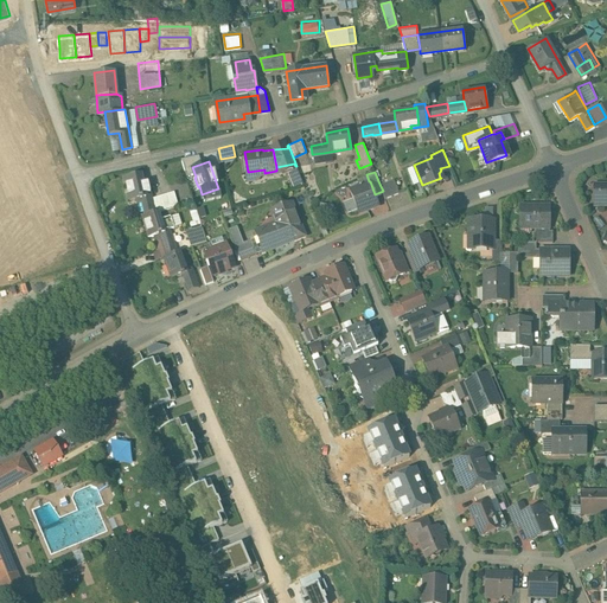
[(141,173),(125,177),(129,198),(140,196),(142,196),(146,213),(154,211),(148,179),(144,181),(141,173)]
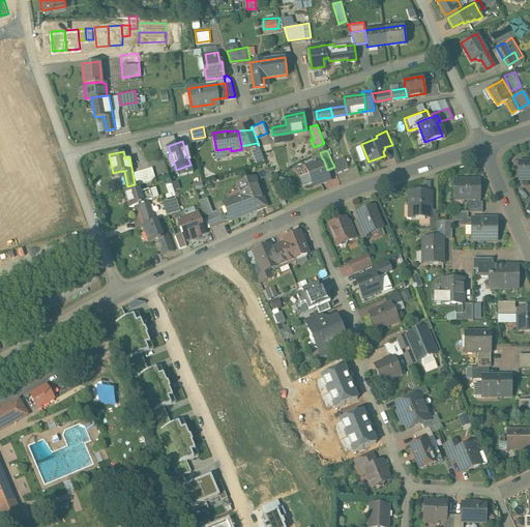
[(344,155),(331,160),(334,167),(335,172),(348,167),(344,155)]
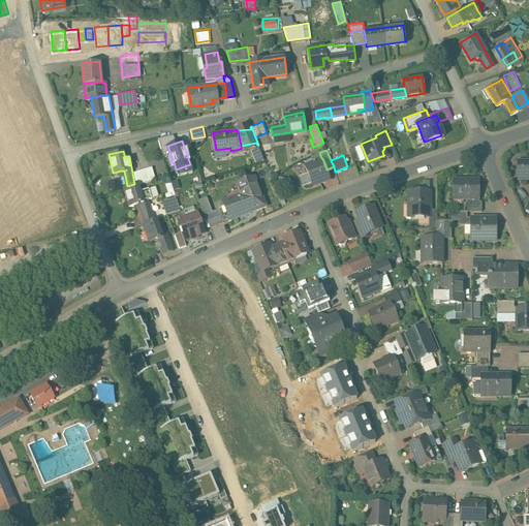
[(321,158),(305,164),(312,183),(330,177),(327,169),(322,158),(321,158)]
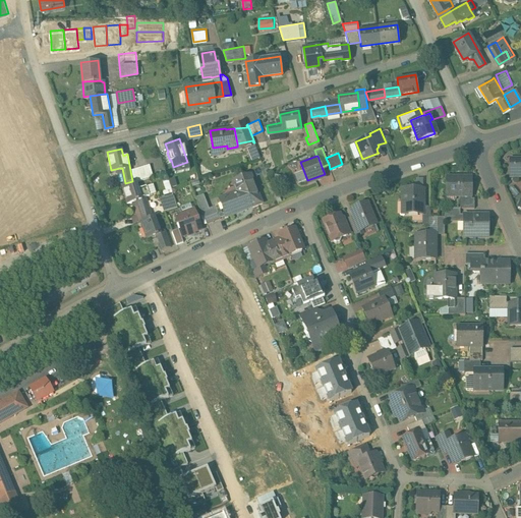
[(150,164),(134,168),(138,179),(153,174),(150,164)]
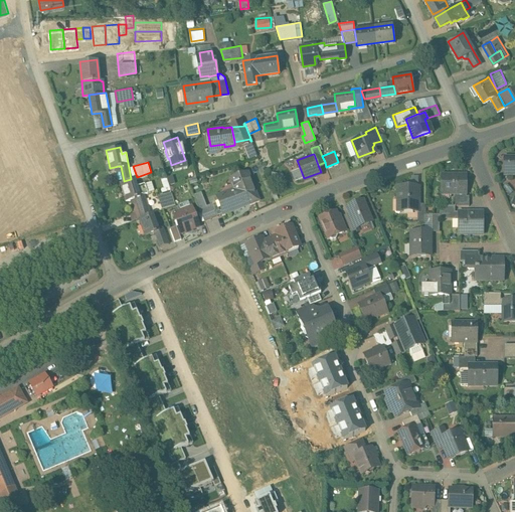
[(247,170),(230,177),(233,184),(236,183),(239,189),(233,192),(233,190),(217,196),(217,194),(216,195),(223,212),(258,198),(247,170)]
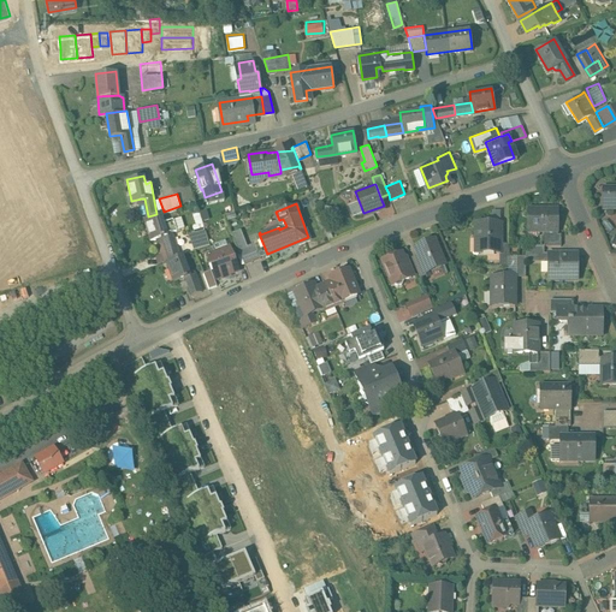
[(203,218),(211,217),(208,207),(194,212),(197,226),(205,225),(203,218)]
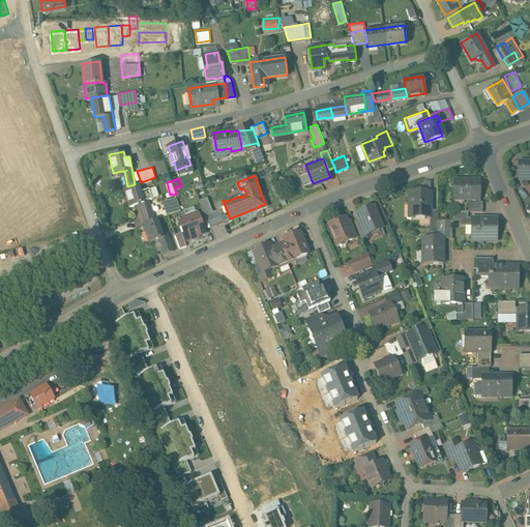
[(477,178),(454,178),(454,198),(464,198),(468,198),(468,200),(479,200),(479,187),(477,187),(477,178)]
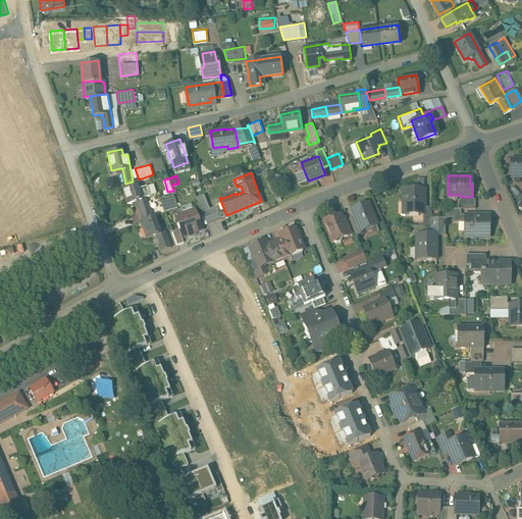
[(125,184),(122,185),(127,202),(136,200),(137,200),(138,200),(142,214),(150,211),(145,195),(141,196),(138,188),(136,180),(133,182),(125,184)]
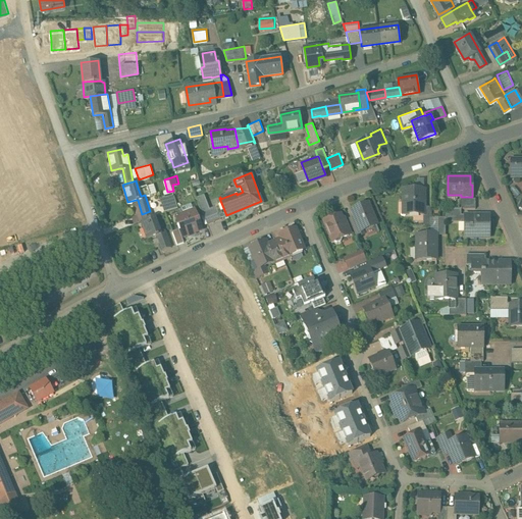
[(147,185),(138,188),(141,196),(145,195),(149,194),(147,185)]
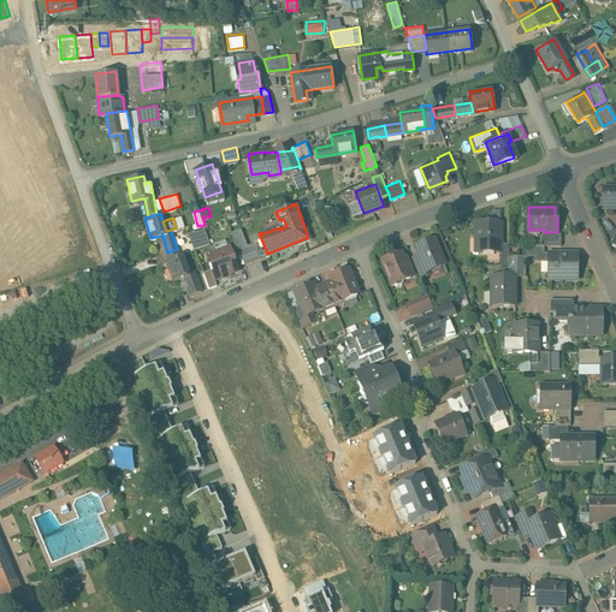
[(501,220),(477,220),(477,237),(479,237),(479,249),(499,249),(501,249),(501,242),(501,220)]
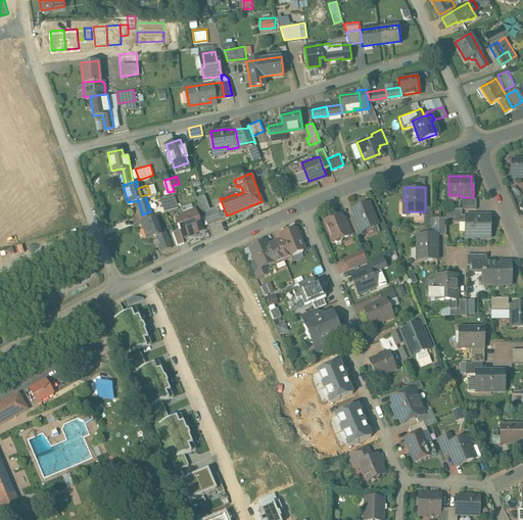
[(173,193),(160,197),(164,210),(177,206),(173,193)]
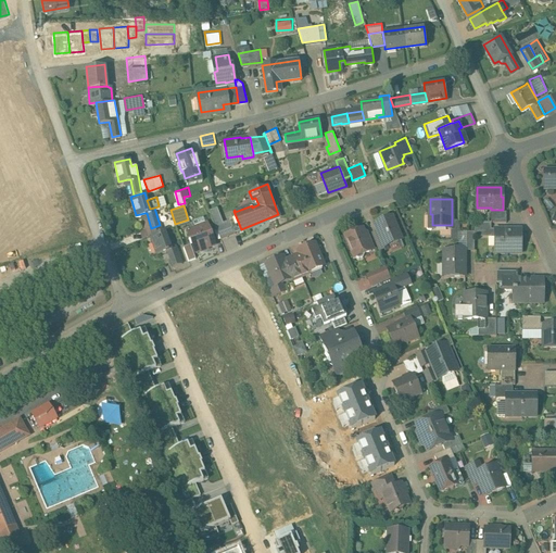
[(223,221),(217,205),(209,209),(220,237),(235,231),(230,218),(223,221)]
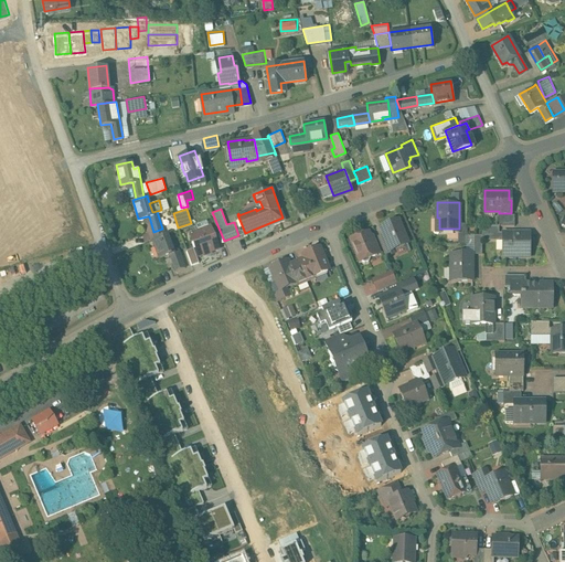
[(511,213),(499,213),(499,224),(514,224),(514,213),(511,213)]
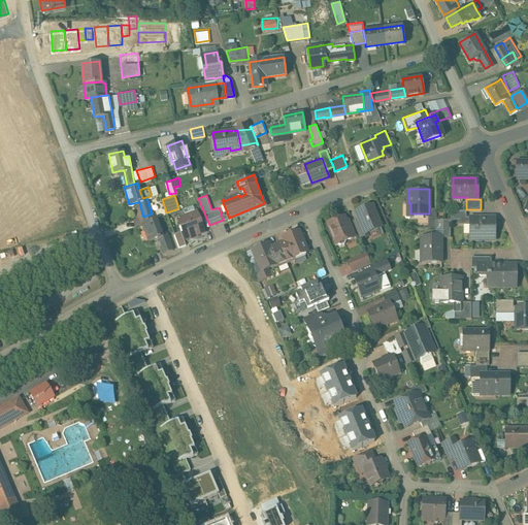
[(371,203),(356,210),(356,211),(357,211),(366,231),(381,225),(371,203)]
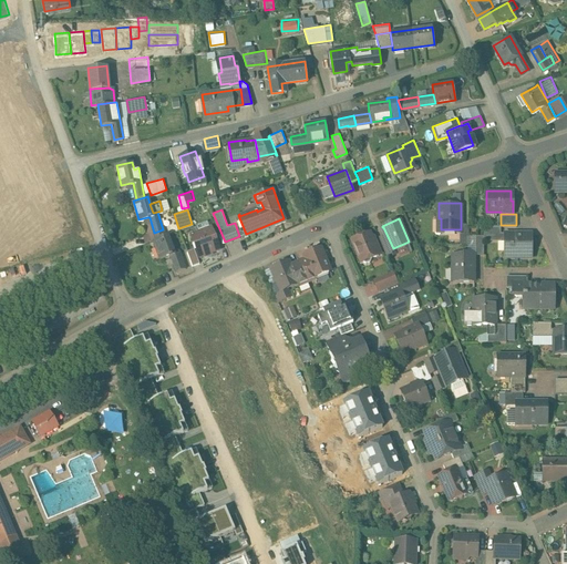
[(501,225),(484,225),(484,234),(484,235),(501,235),(501,225)]
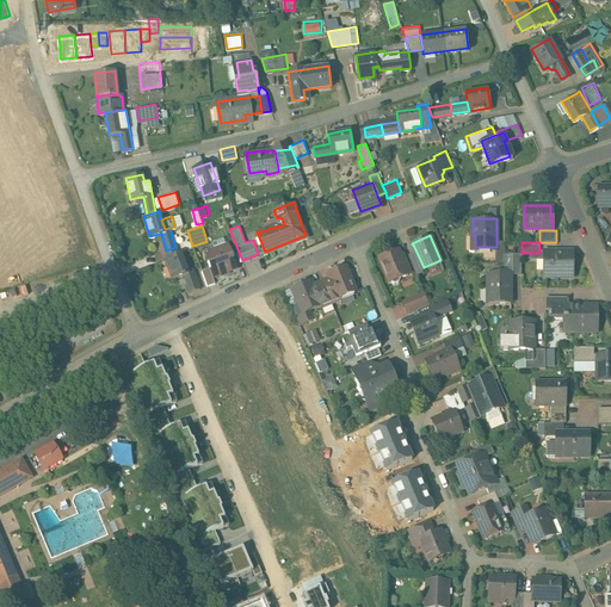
[(227,243),(207,251),(215,274),(221,272),(221,273),(228,271),(227,270),(235,266),(227,243)]
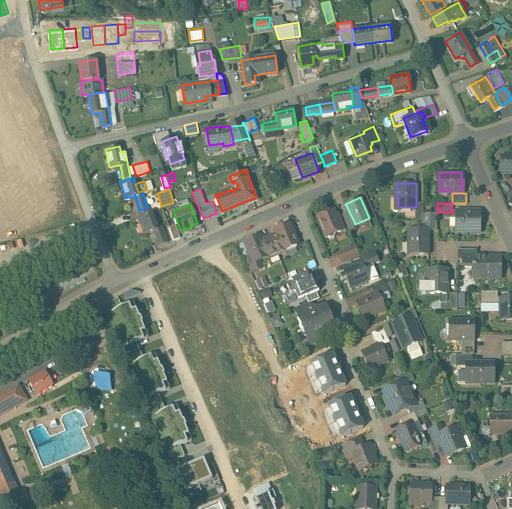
[(333,209),(318,215),(326,235),(327,235),(331,237),(334,235),(335,232),(342,229),(333,209)]
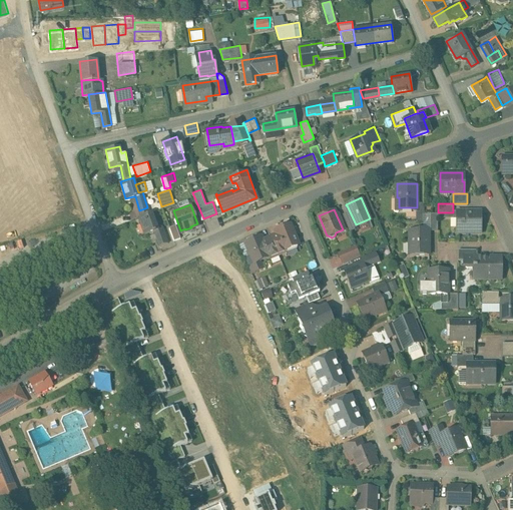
[(480,209),(457,209),(457,230),(480,230),(480,209)]
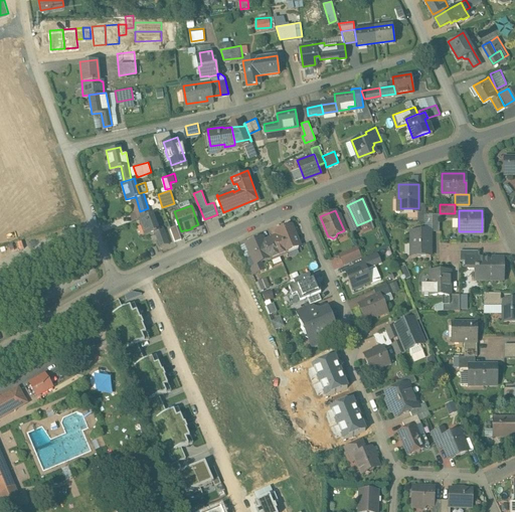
[(152,212),(139,217),(145,234),(154,231),(155,231),(160,245),(168,242),(162,225),(158,227),(152,212)]
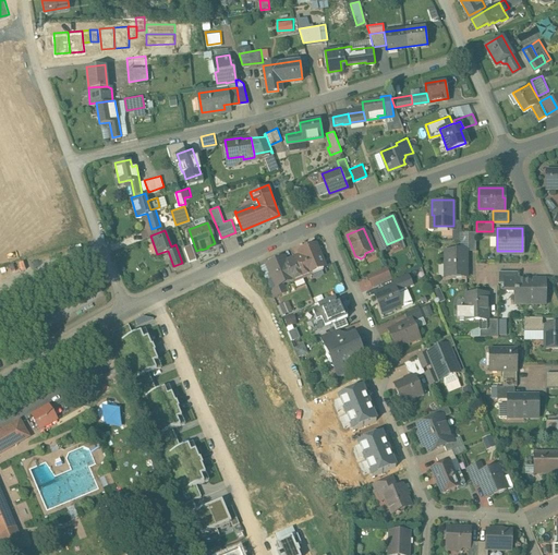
[(191,243),(184,245),(189,260),(196,257),(191,243)]
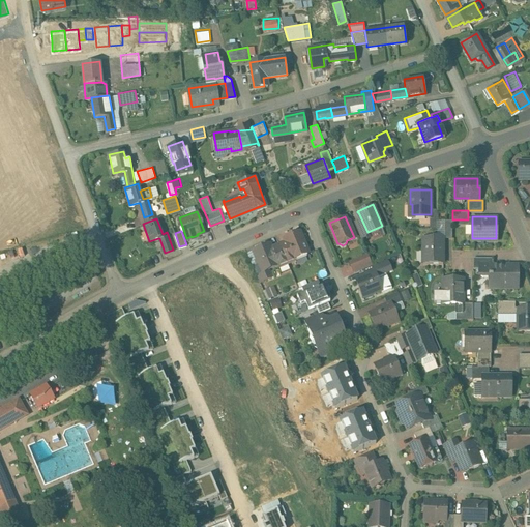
[(297,231),(284,237),(287,243),(281,245),(287,262),(292,260),(294,258),(293,256),(299,254),(301,254),(308,252),(300,232),(297,231)]
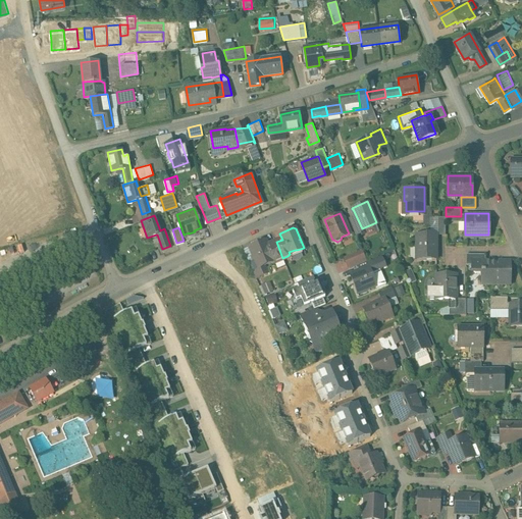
[(436,232),(416,232),(416,257),(436,257),(436,232)]
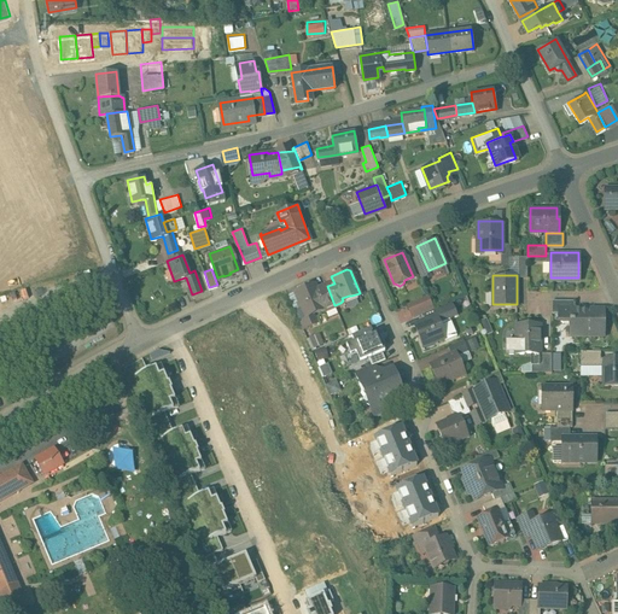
[(326,284),(315,288),(314,284),(298,290),(297,293),(302,305),(305,315),(307,315),(322,308),(325,309),(334,305),(327,286),(326,284)]
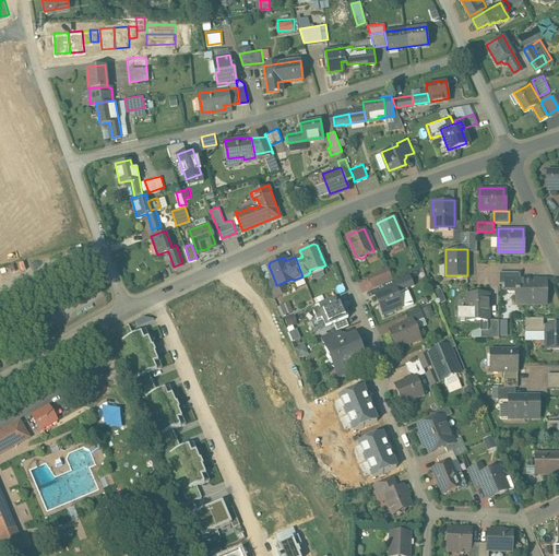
[(388,267),(369,274),(373,285),(383,282),(383,281),(392,278),(388,267)]
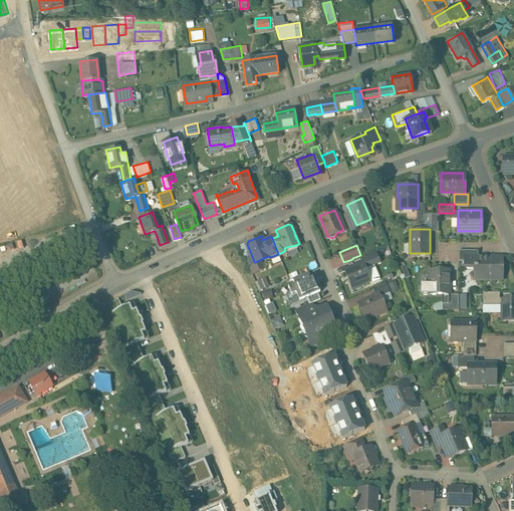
[(478,248),(459,248),(459,259),(465,259),(474,259),(474,255),(478,255),(478,248)]
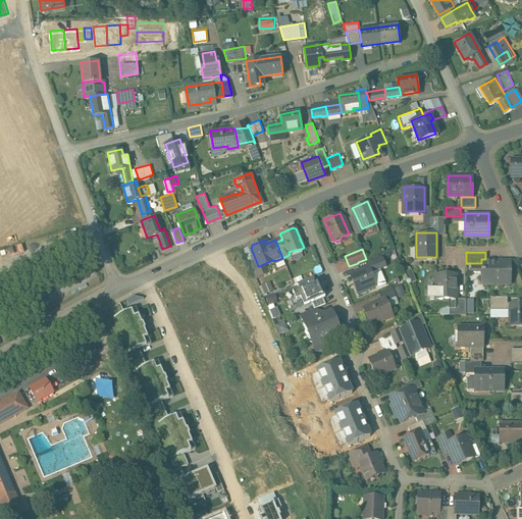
[(372,257),(358,263),(361,270),(369,267),(371,272),(377,269),(372,257)]
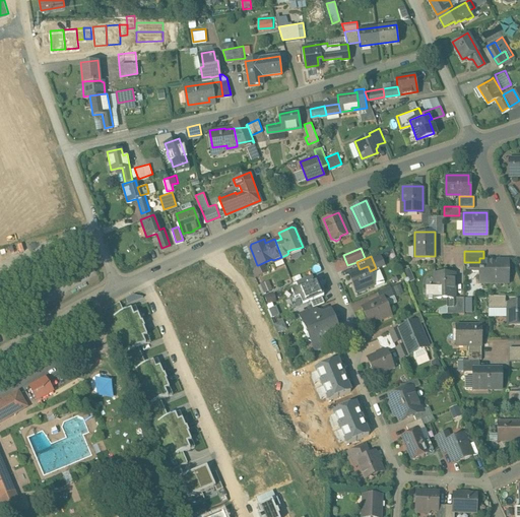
[(257,265),(254,257),(248,260),(255,275),(261,273),(258,265),(257,265)]
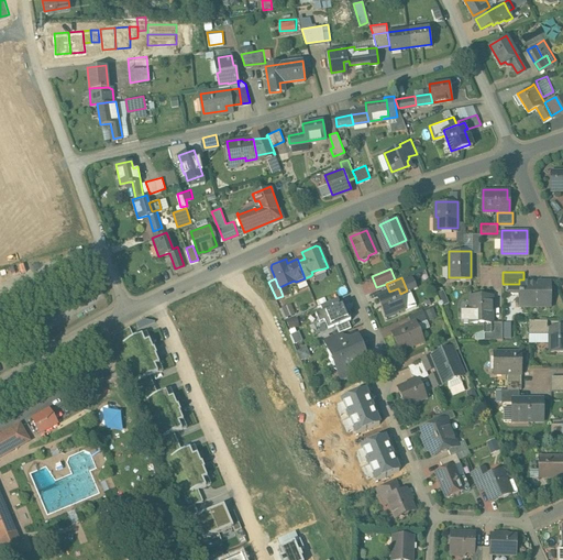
[(305,278),(296,282),(299,288),(308,285),(305,278)]
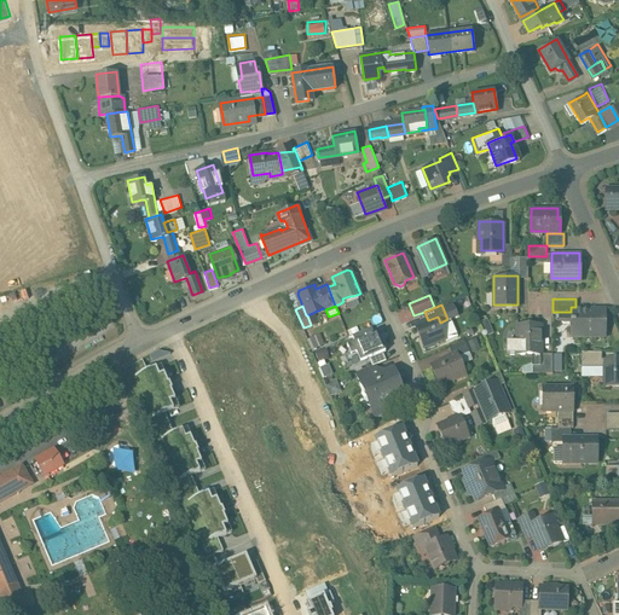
[(576,307),(571,307),(571,312),(571,320),(574,320),(574,334),(605,334),(605,307),(576,307)]
